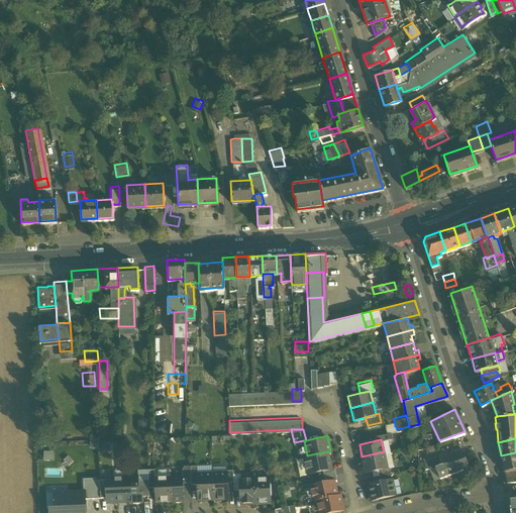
[(461,447),(447,453),(450,462),(457,458),(457,456),(463,454),(461,447)]
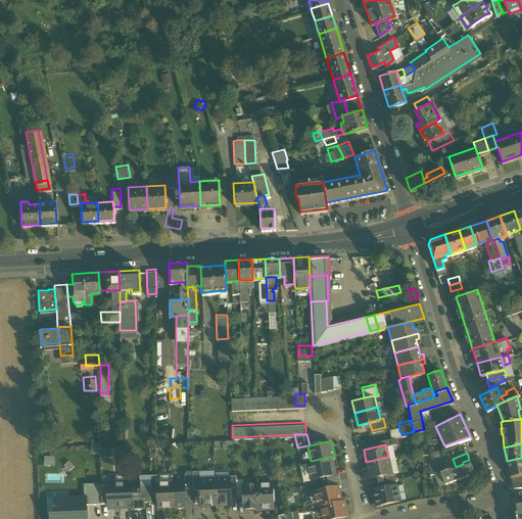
[(334,456),(311,461),(307,461),(311,477),(326,474),(335,472),(331,457),(334,456)]
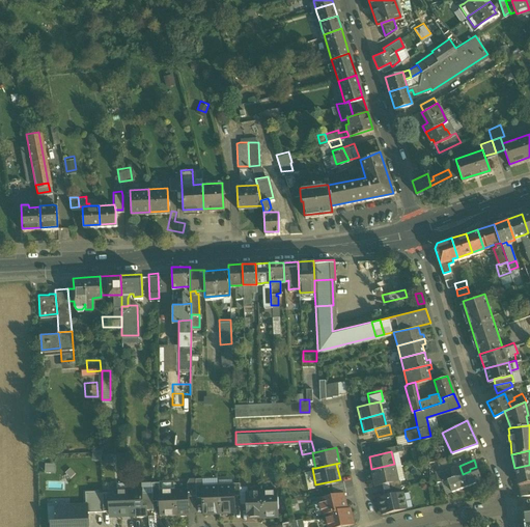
[(394,464),(371,469),(374,482),(387,480),(397,478),(394,464)]
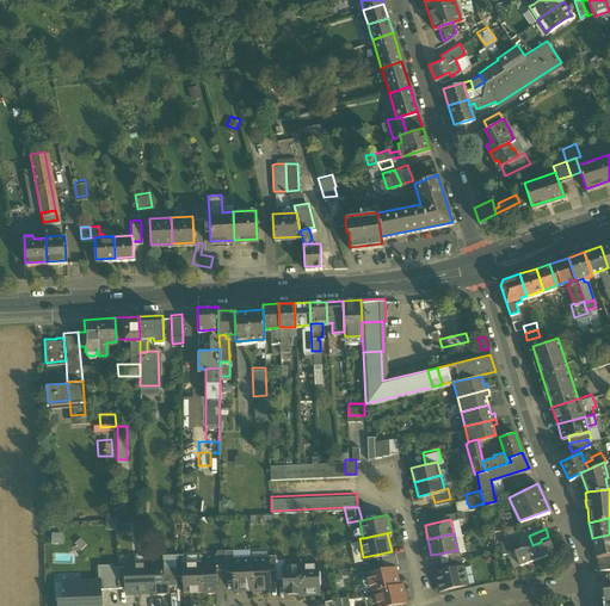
[(609,535),(592,538),(596,556),(609,552),(609,535)]
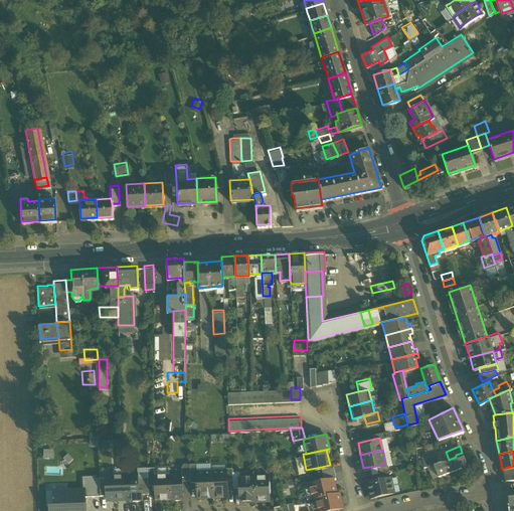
[(437,452),(426,456),(429,464),(433,463),(440,460),(441,461),(449,460),(446,452),(437,452)]
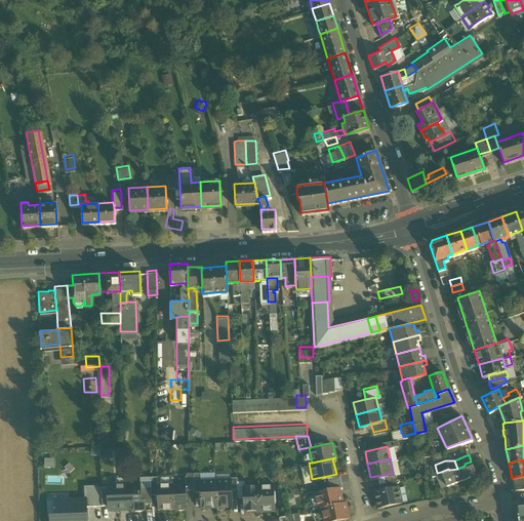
[(465,466),(457,469),(460,478),(471,474),(475,472),(471,462),(465,464),(465,466)]
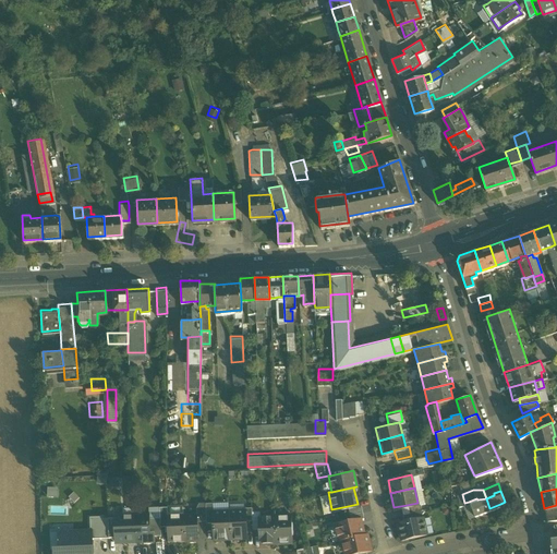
[(476,498),(469,502),(474,514),(489,508),(486,498),(477,500),(476,498)]
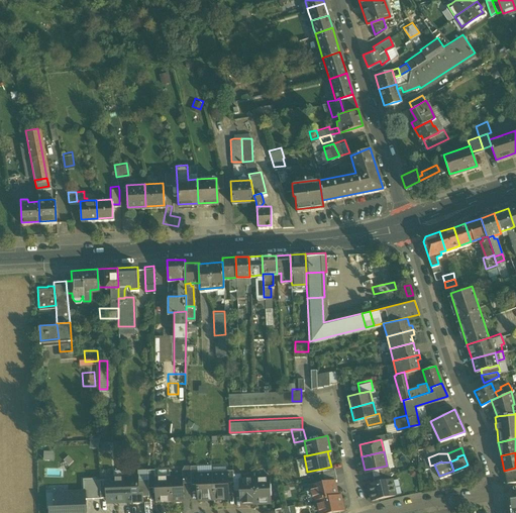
[(190,465),(183,465),(181,469),(181,474),(182,480),(190,480),(190,465)]
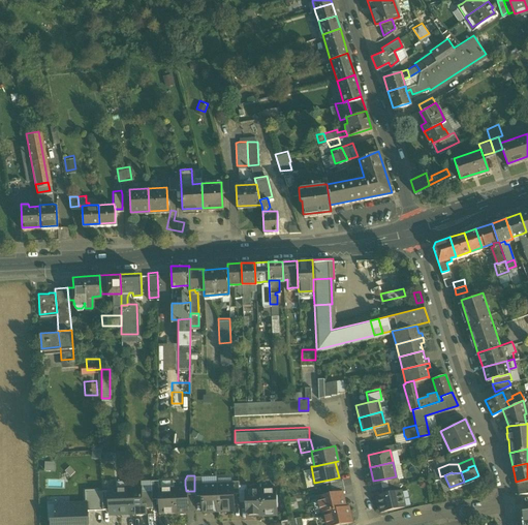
[(396,476),(385,479),(387,485),(399,482),(398,475),(396,476)]
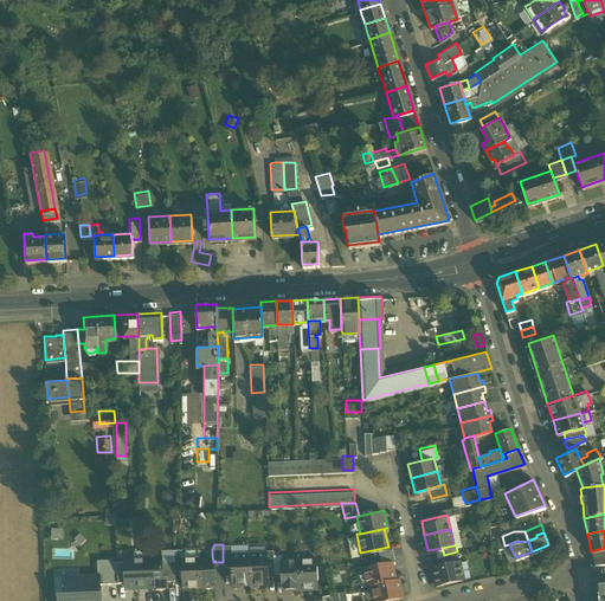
[(504,545),(497,547),(503,562),(515,557),(509,544),(504,545)]
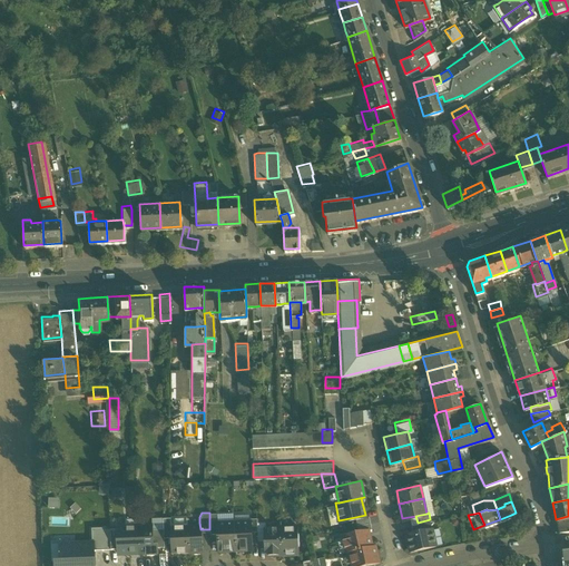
[(365,515),(355,517),(356,524),(370,520),(369,514),(365,515)]
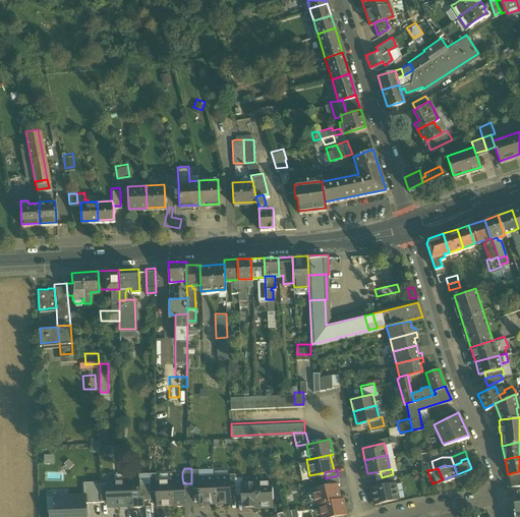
[(519,471),(508,474),(510,484),(519,482),(519,471)]
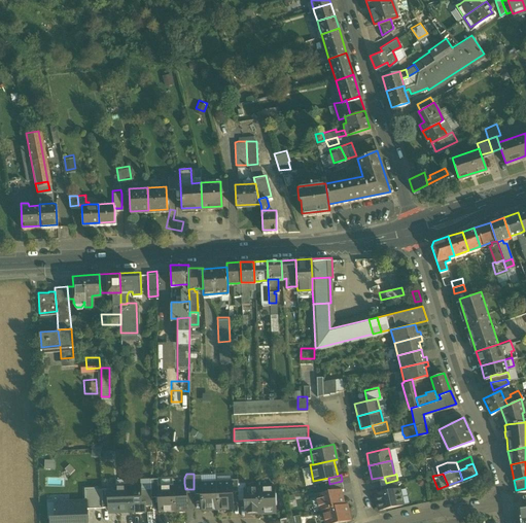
[(201,481),(200,481),(200,491),(201,508),(216,507),(215,480),(201,481)]
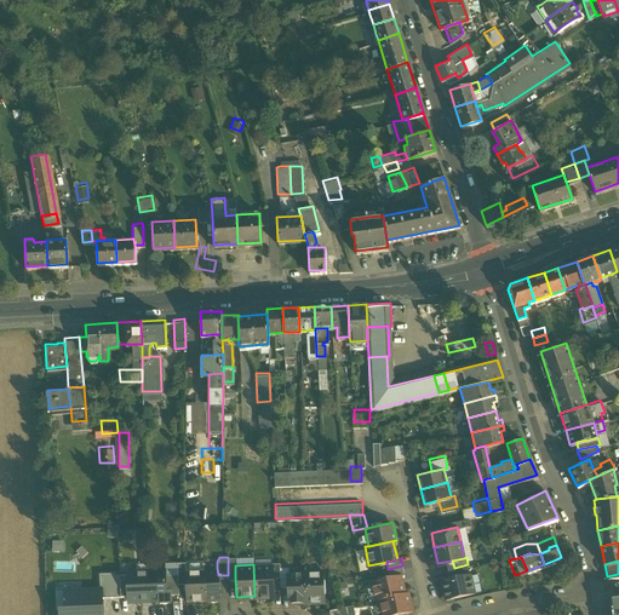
[(271,564),(253,564),(254,596),(273,596),(271,575),(271,564)]
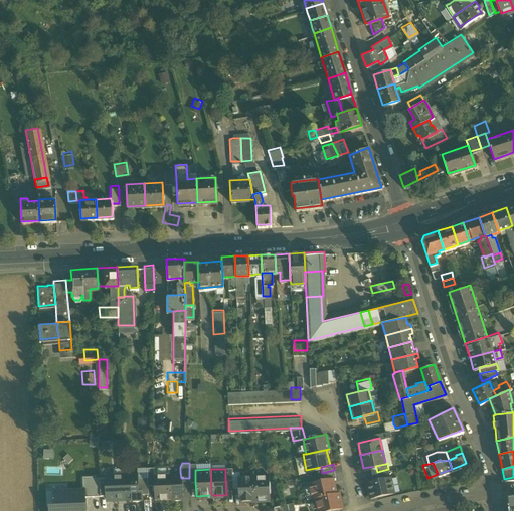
[(372,480),(390,476),(388,469),(377,472),(370,473),(372,480)]
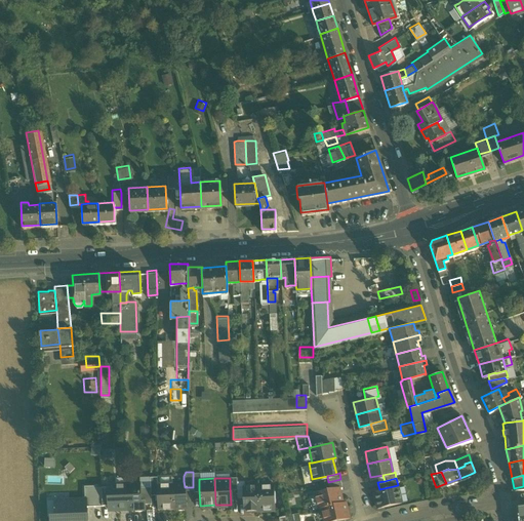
[(340,479),(328,482),(329,488),(338,486),(341,485),(340,479)]
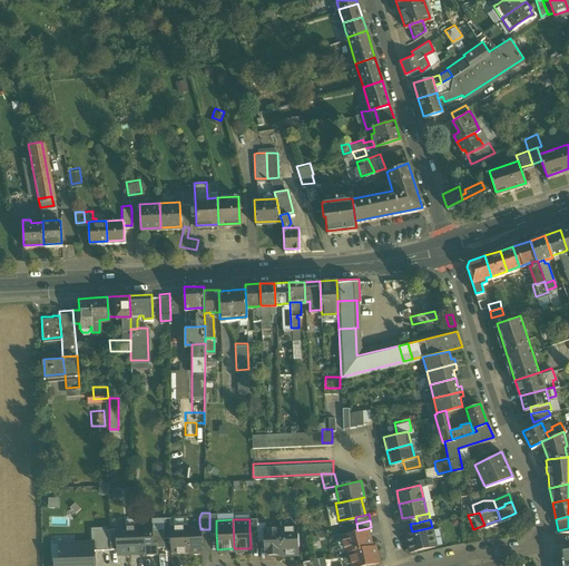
[(170,523),(169,523),(170,536),(170,550),(187,550),(186,524),(187,524),(186,521),(170,523)]
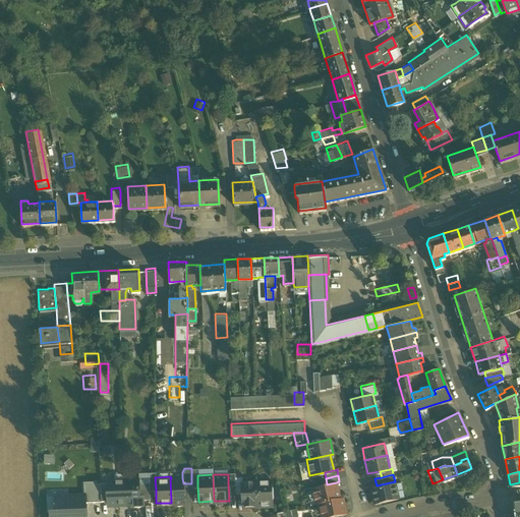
[(138,477),(124,478),(125,503),(133,503),(133,505),(142,504),(142,498),(142,496),(138,496),(138,481),(138,477)]
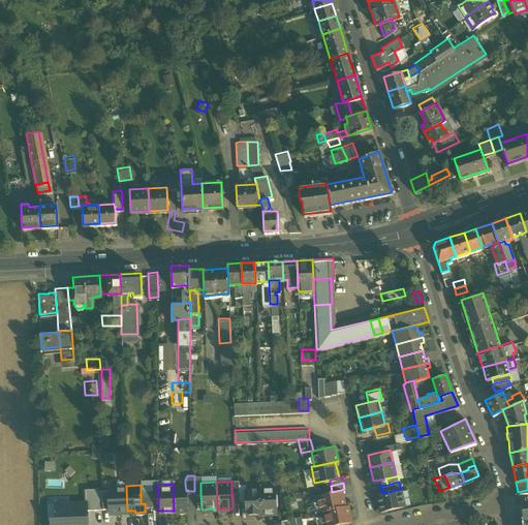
[(174,486),(173,486),(174,511),(186,510),(186,491),(185,485),(174,486)]
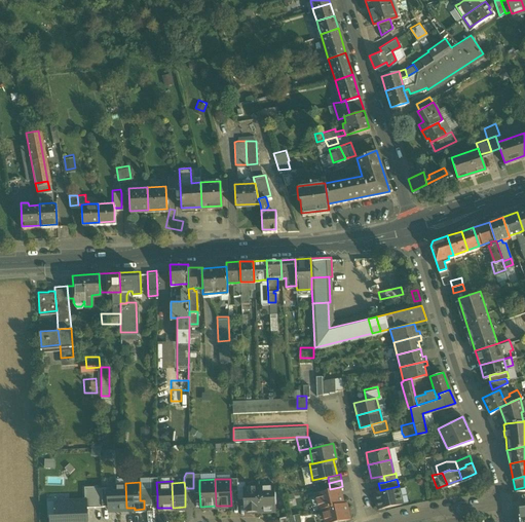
[(273,482),(258,483),(258,485),(259,510),(274,509),(274,501),(275,501),(275,491),(274,491),(273,482)]
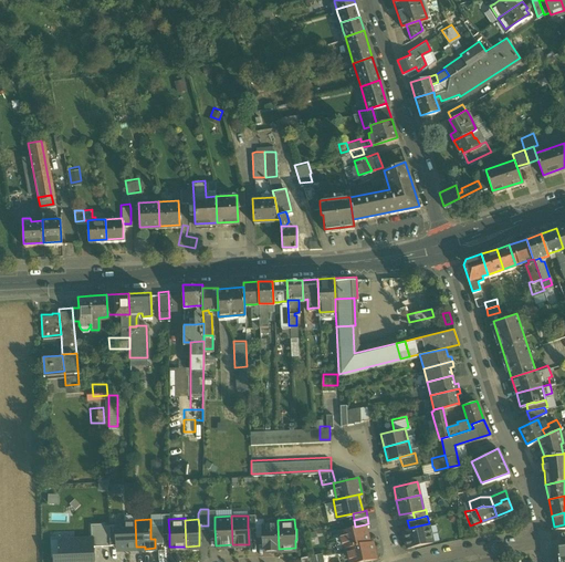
[(135,520),(115,521),(115,523),(116,543),(116,548),(136,547),(135,520)]
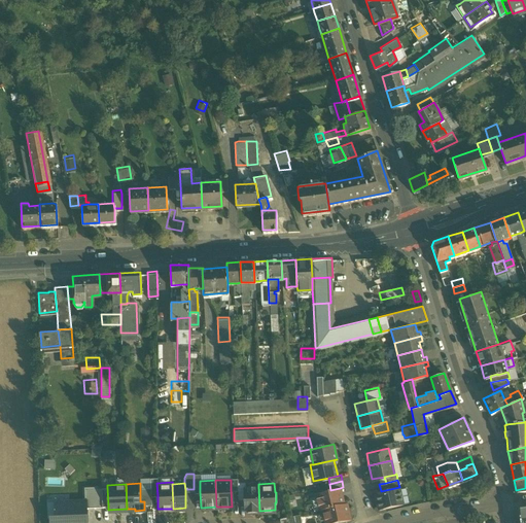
[(95,485),(83,486),(84,498),(85,498),(85,507),(102,506),(101,487),(95,487),(95,485)]
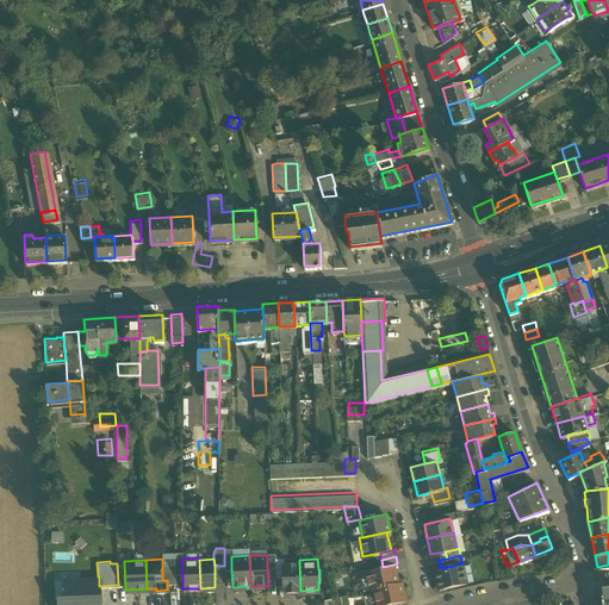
[(174,562),(162,563),(162,580),(167,580),(167,582),(175,582),(175,573),(174,562)]
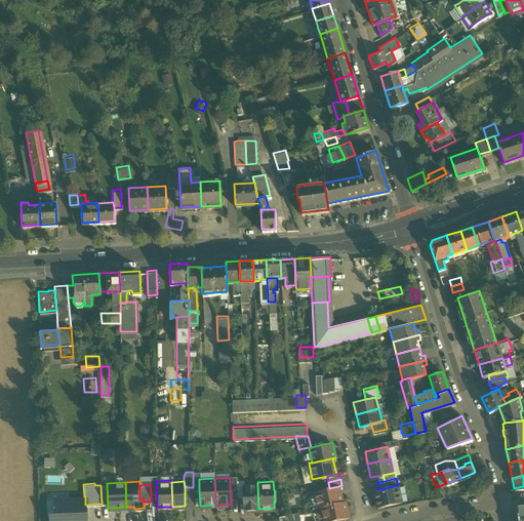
[(244,484),(243,484),(243,494),(244,507),(249,507),(252,509),(258,509),(257,484),(244,484)]
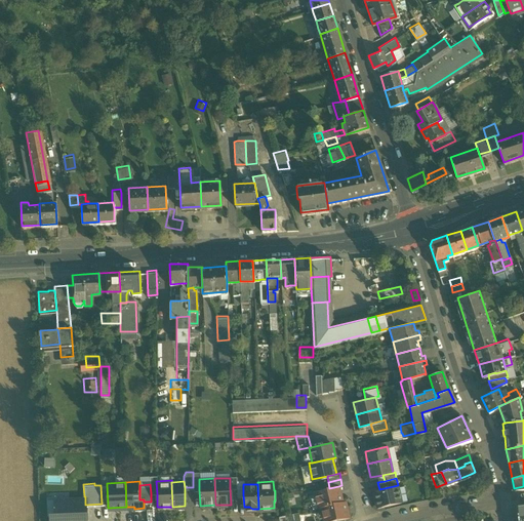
[(373,490),(376,506),(401,501),(398,485),(379,489),(373,490)]
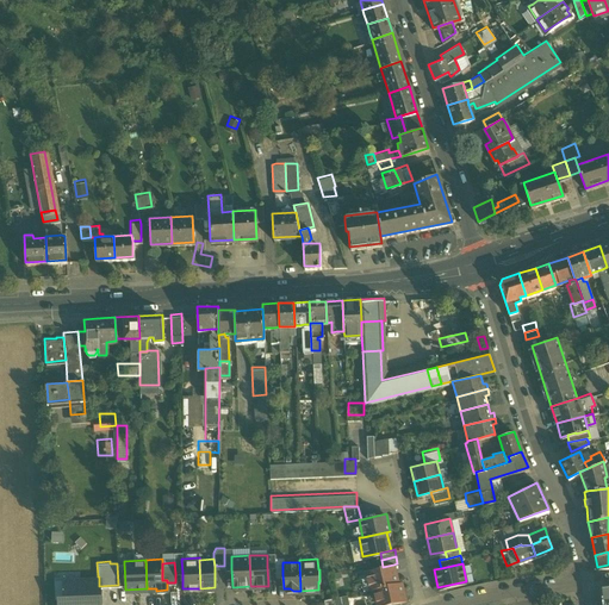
[(383,567),(366,571),(370,588),(373,587),(397,581),(393,565),(383,567)]
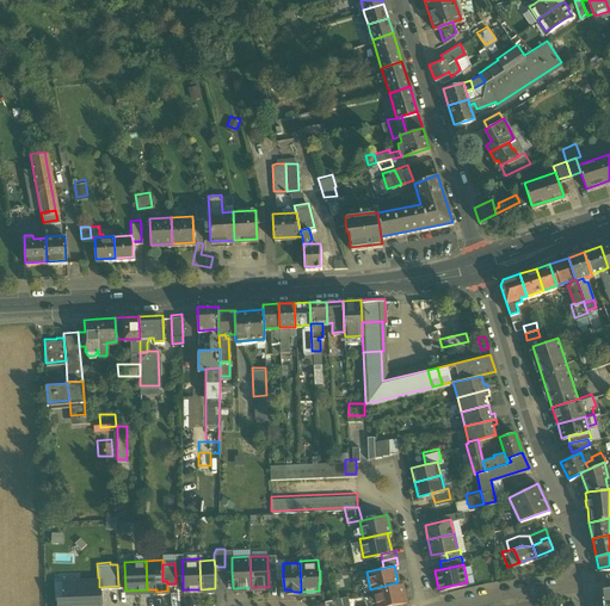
[(99,605),(99,587),(99,577),(98,577),(63,580),(63,598),(59,598),(59,605),(99,605)]
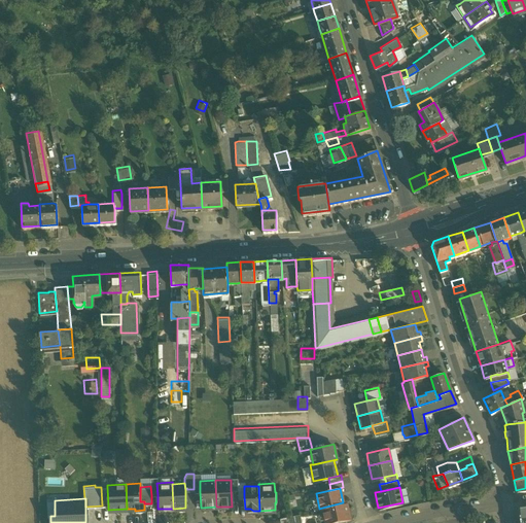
[(343,502),(322,508),(325,522),(350,517),(346,501),(343,502)]
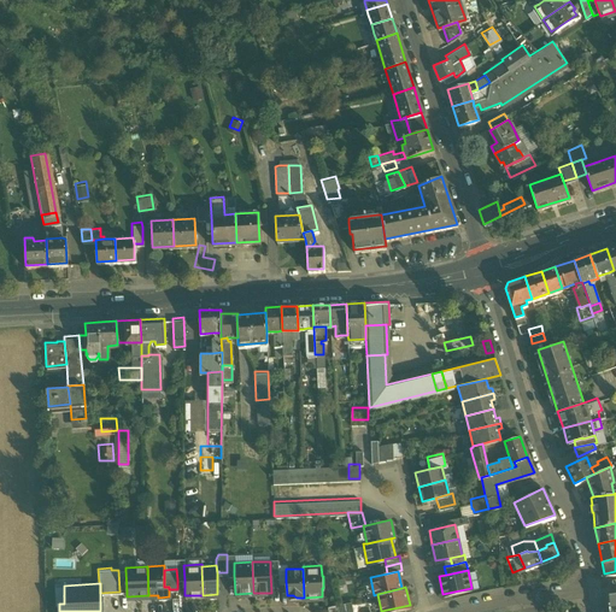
[(353,611),(351,600),(336,602),(338,611),(353,611)]
